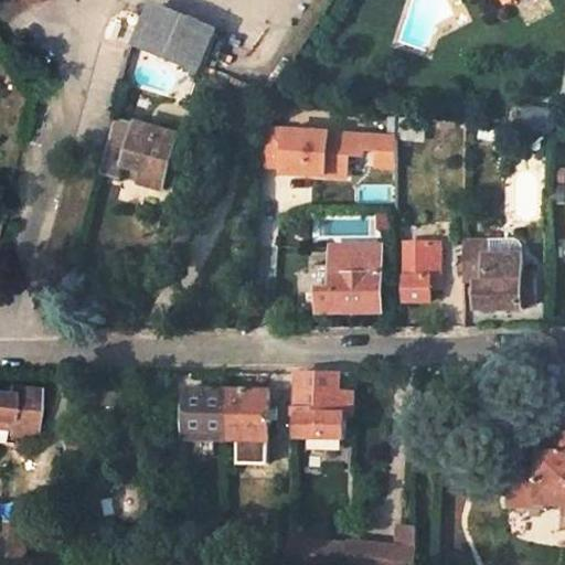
[(217,40),(153,11),(138,48),(202,75),(217,40)]
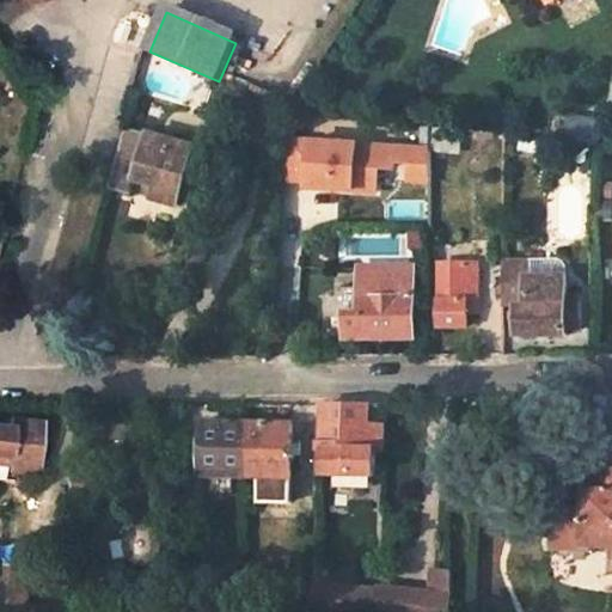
[(177,207),(193,150),(123,129),(106,188),(135,194),(139,182),(157,189),(153,200),(177,207)]
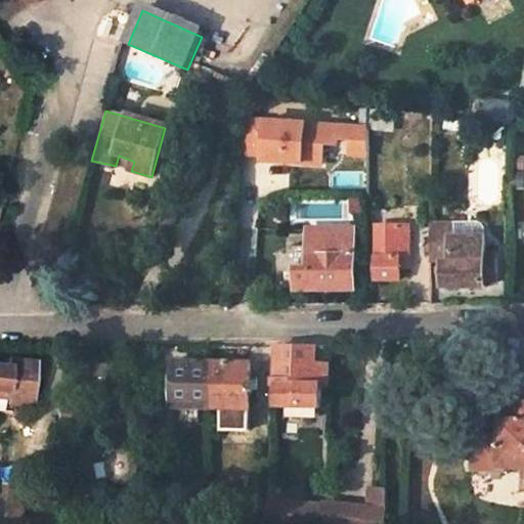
[(394,115),(375,113),(373,126),(393,128),(394,115)]
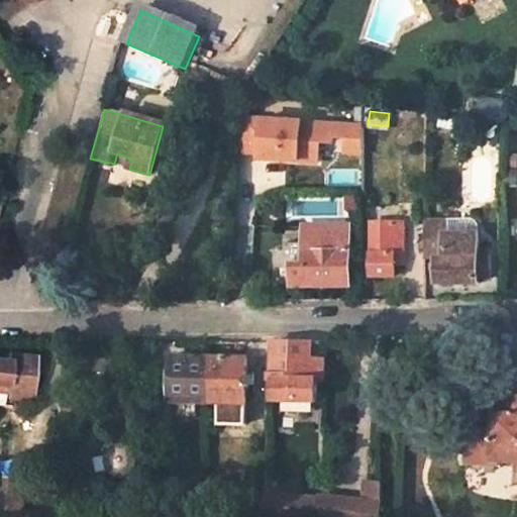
[(335,126),(244,119),(241,153),(262,156),(262,160),(319,165),(321,142),(334,143),(335,126)]
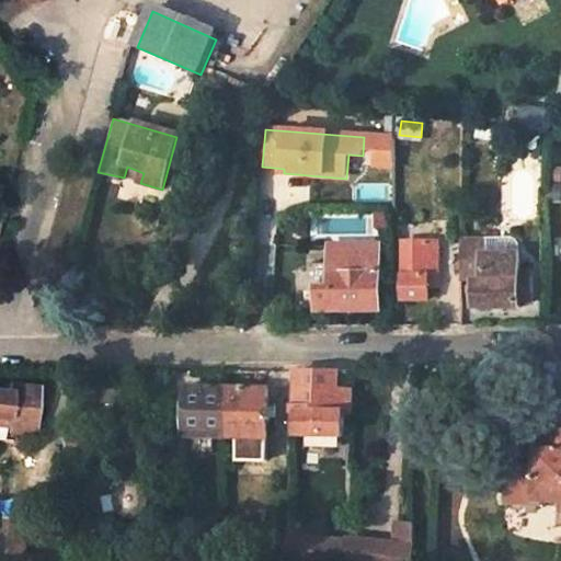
[(395,139),(379,138),(378,157),(396,158),(395,139)]
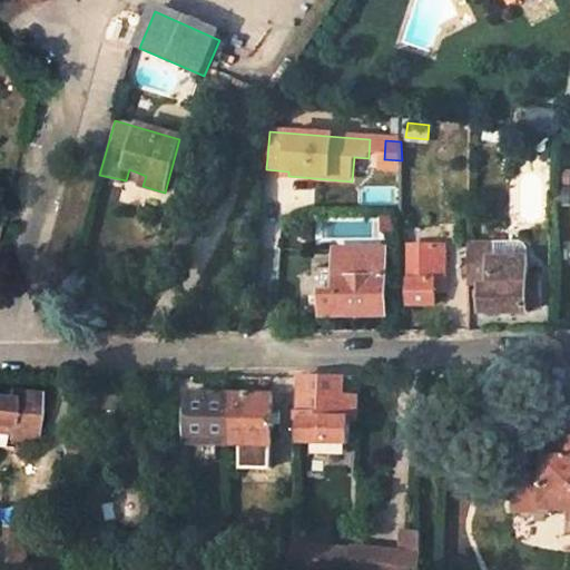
[(402,160),(384,159),(383,170),(402,172),(402,160)]
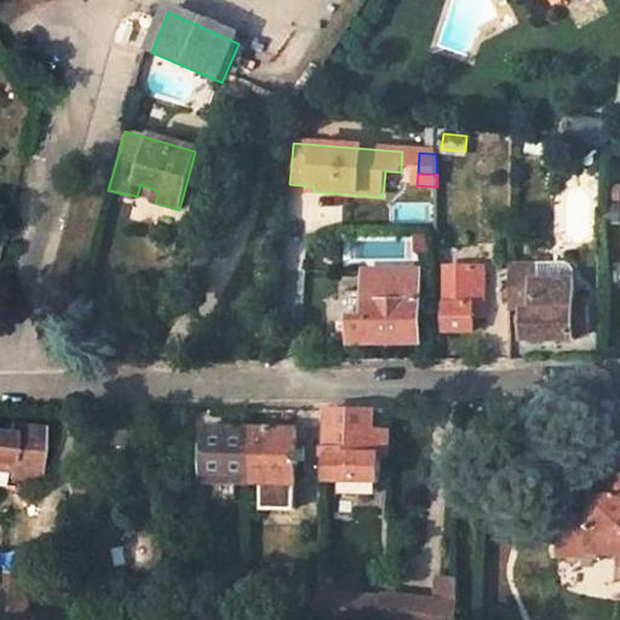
[(541,262),(541,276),(579,276),(579,262),(541,262)]
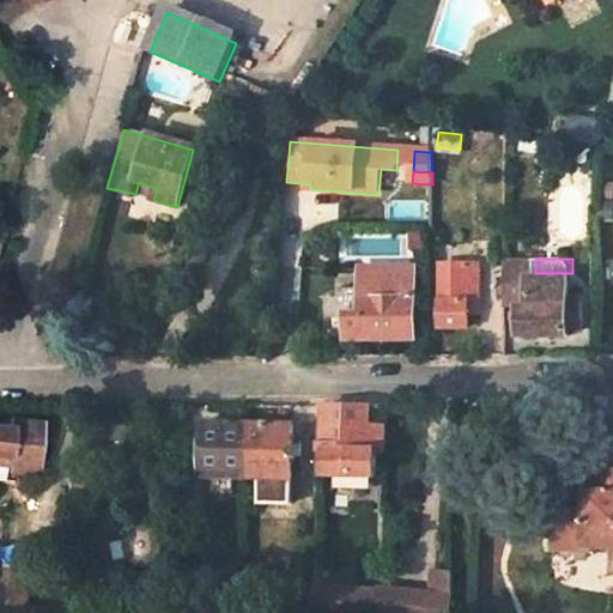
[(441,267),(439,329),(465,329),(465,266),(441,267)]
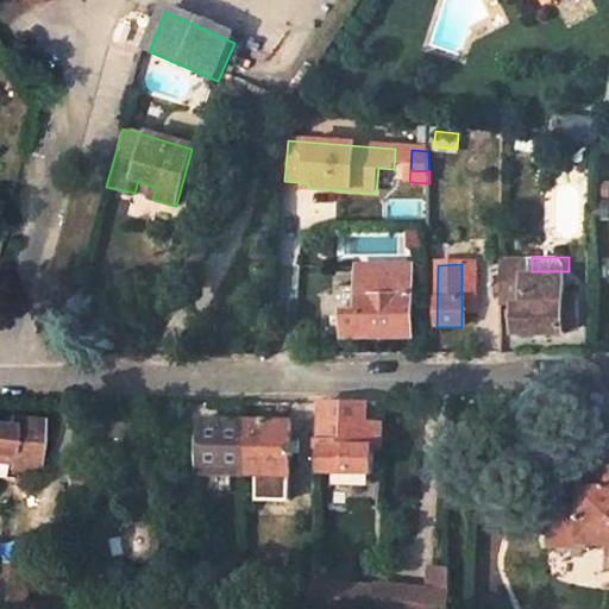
[(341,309),(341,336),(412,337),(410,267),(357,265),(357,311),(341,309)]
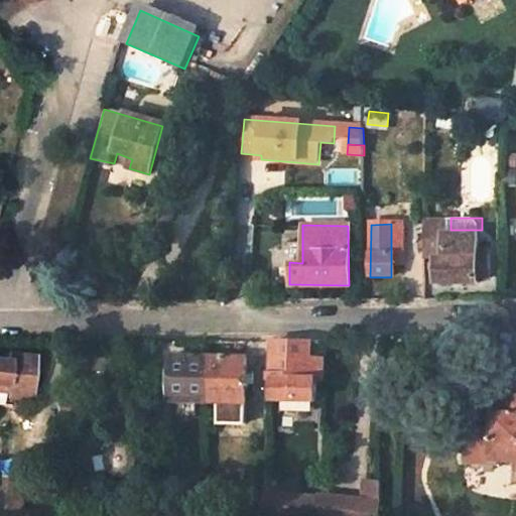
[(438,228),(424,229),(424,259),(435,258),(439,258),(438,228)]
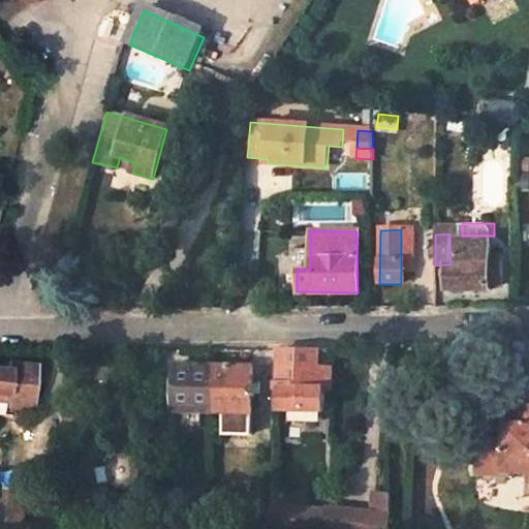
[(446,290),(449,290),(489,290),(489,285),(500,285),(500,257),(488,257),(488,265),(450,265),(446,265),(446,290)]
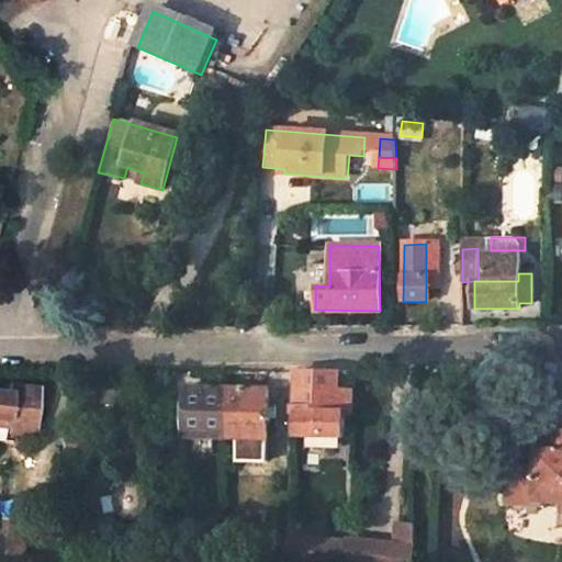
[(298,416),(296,435),(344,437),(344,414),(350,414),(350,393),(336,393),(336,372),(300,372),(298,408),(290,408),(290,416),(298,416)]
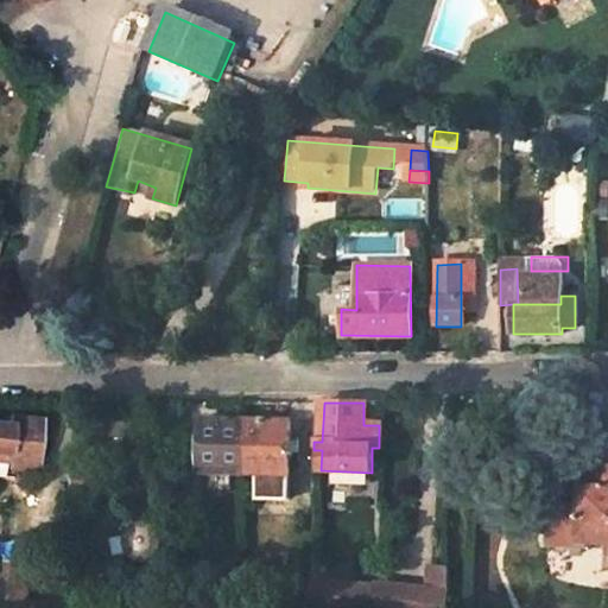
[(5,424),(0,423),(0,460),(32,463),(36,419),(5,416),(5,424)]
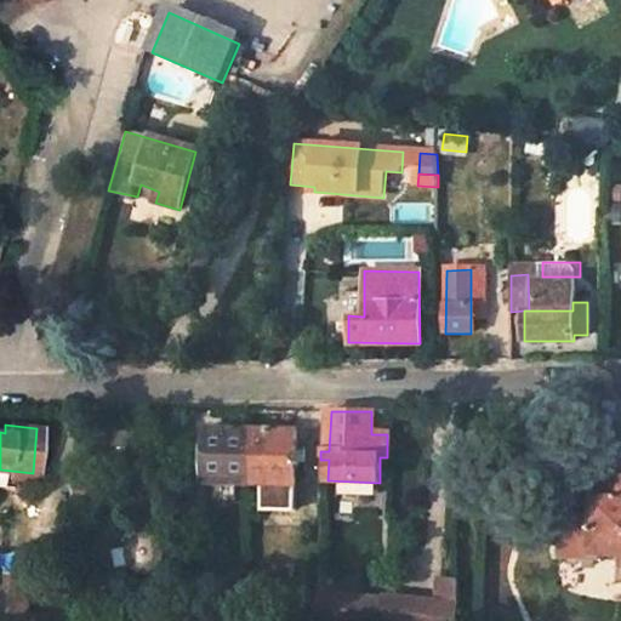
[(249,429),(205,428),(203,483),(248,484),(249,429)]
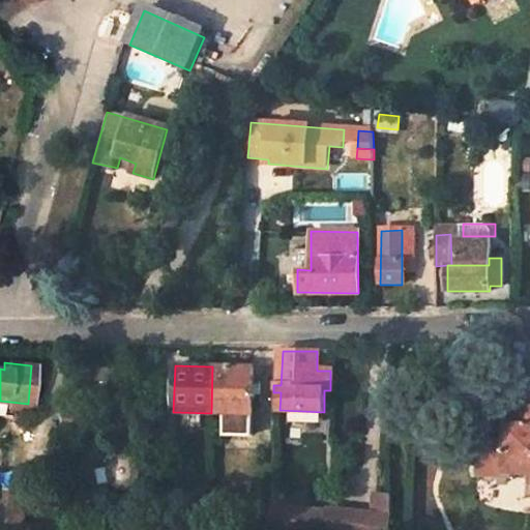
[(248,436),(249,367),(212,366),(211,413),(222,414),(222,435),(248,436)]
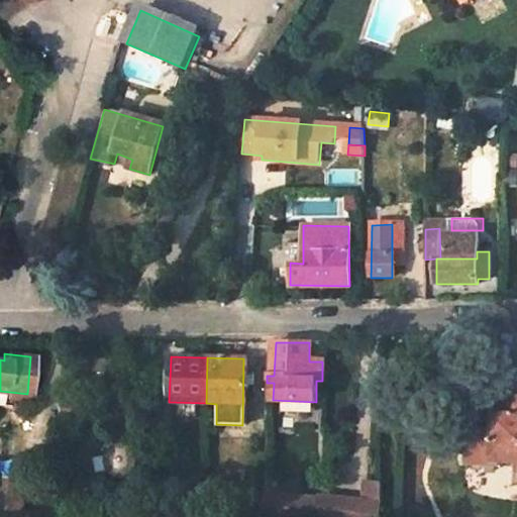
[(468,429),(467,464),(497,466),(497,460),(516,460),(516,397),(512,398),(511,416),(495,416),(495,430),(468,429)]
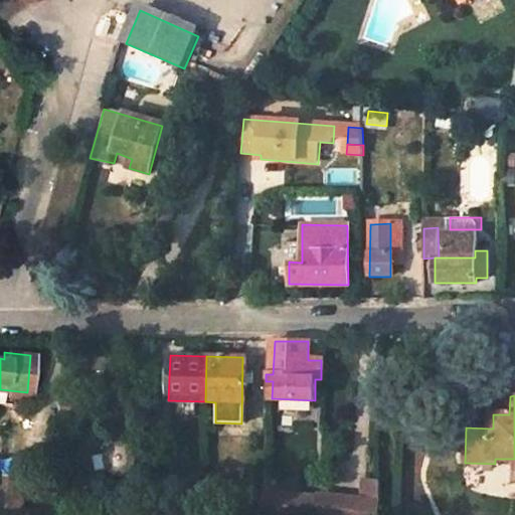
[(63,400),(62,414),(77,416),(78,401),(63,400)]
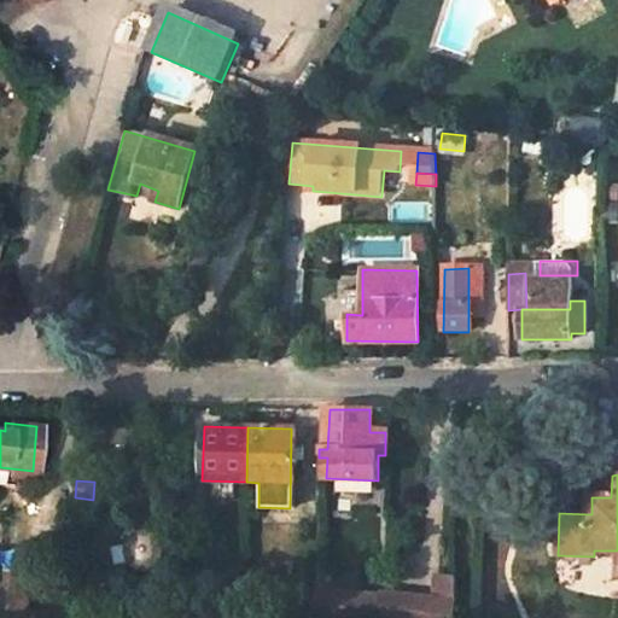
[(437,575),(436,600),(454,602),(454,577),(437,575)]
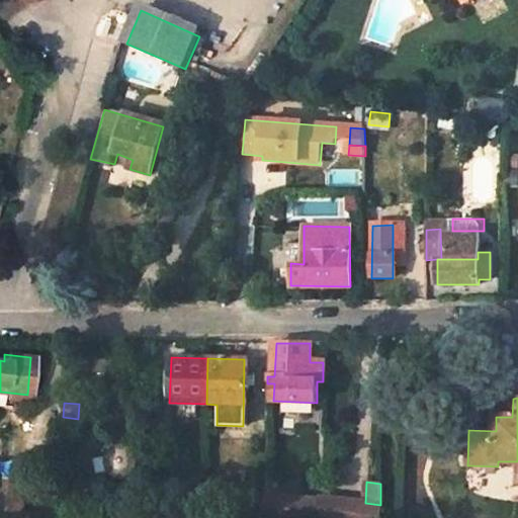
[(1,483),(0,495),(0,514),(22,517),(25,486),(1,483)]
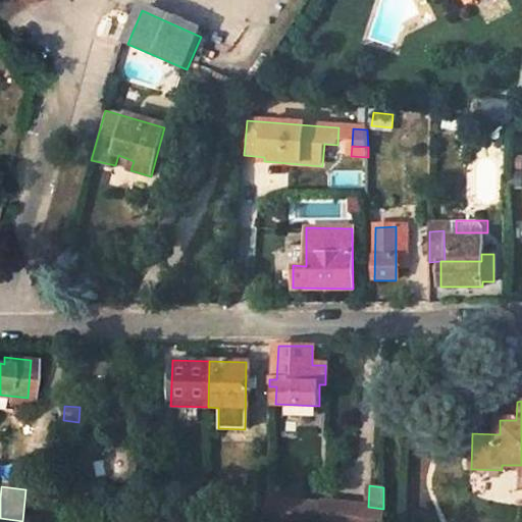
[(322,521),(324,504),(267,500),(265,521),(322,521)]
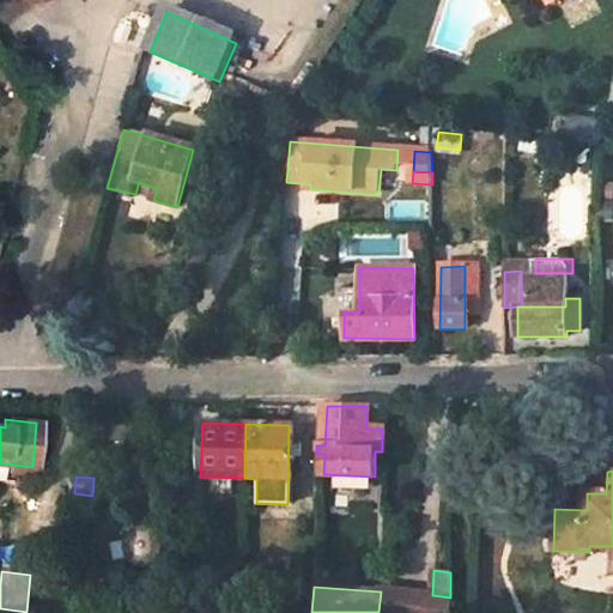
[(432,595),(382,590),(381,592),(378,612),(449,612),(450,598),(432,595)]
